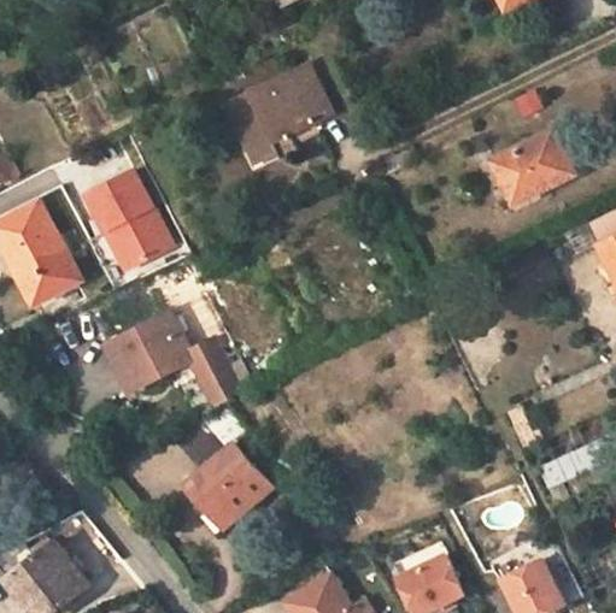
[(300,0),(274,0),(280,11),(300,0)]
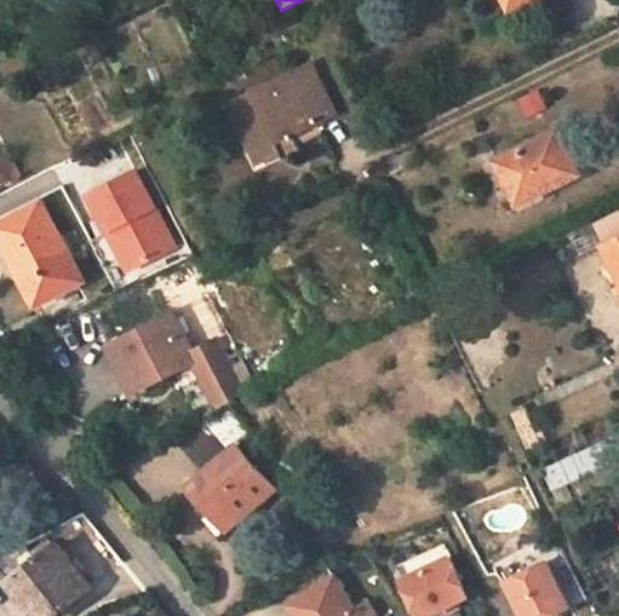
[(504,0),(511,12),(533,0),(504,0)]
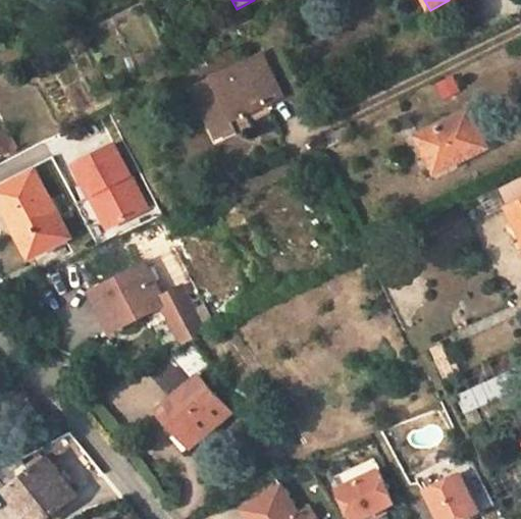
[(238,136),(252,130),(246,116),(280,97),(257,56),(193,90),(218,139),(235,131),(238,136)]
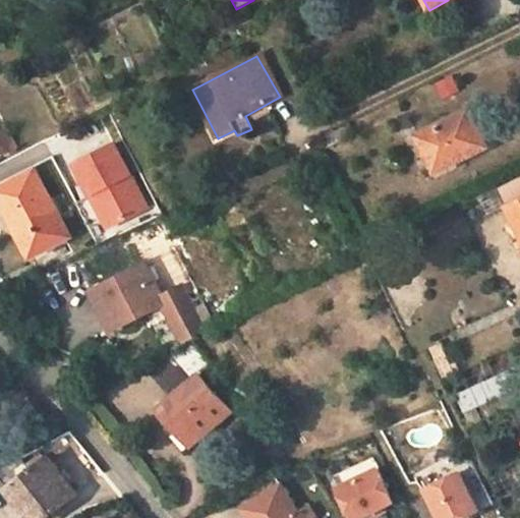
[(446,79),(431,87),(439,100),(454,92),(446,79)]
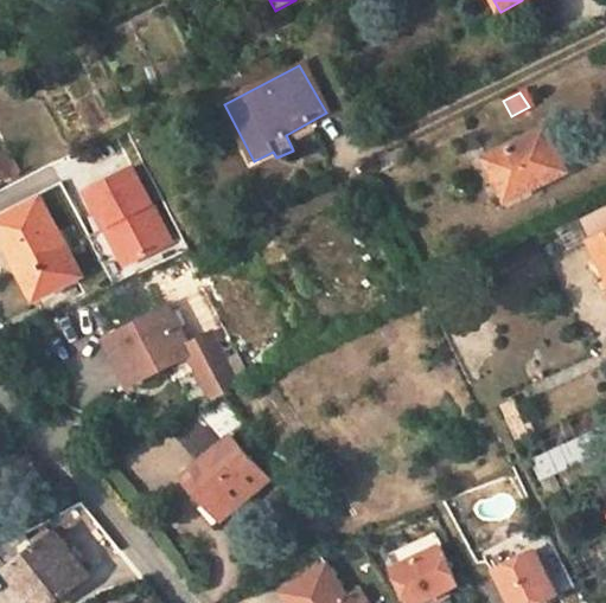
[(567,173),(547,132),(488,160),(506,200),(567,173)]
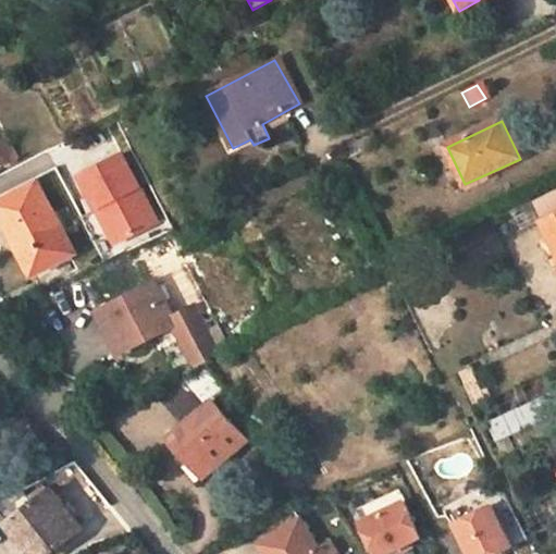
[(0,158),(3,164),(16,158),(7,140),(0,144),(0,158)]
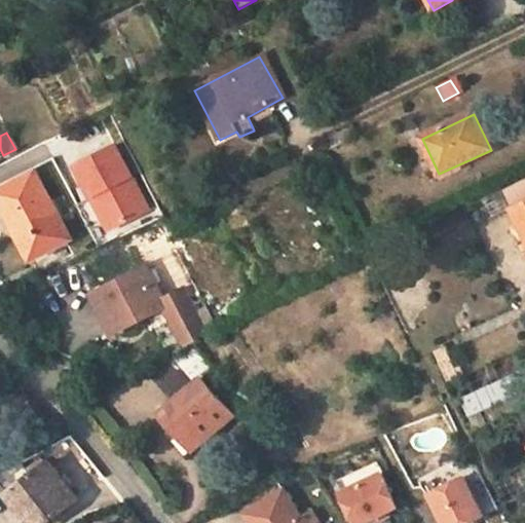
[(117,142),(70,162),(101,234),(149,215),(117,142)]
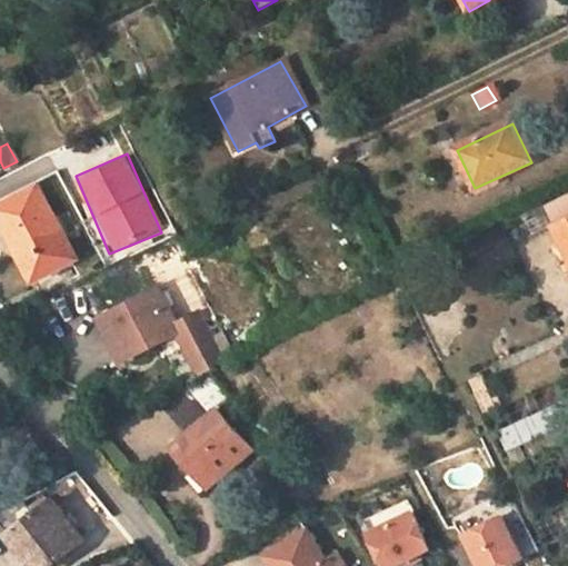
[(9,224),(29,257),(62,238),(36,187),(0,206),(0,221),(2,227),(9,224)]
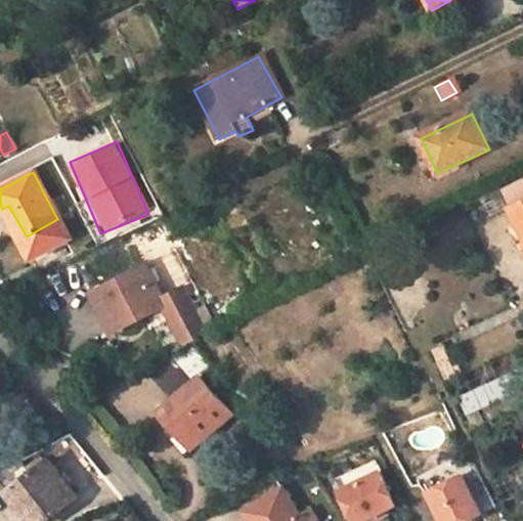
[(522,183),(500,193),(522,239),(522,183)]
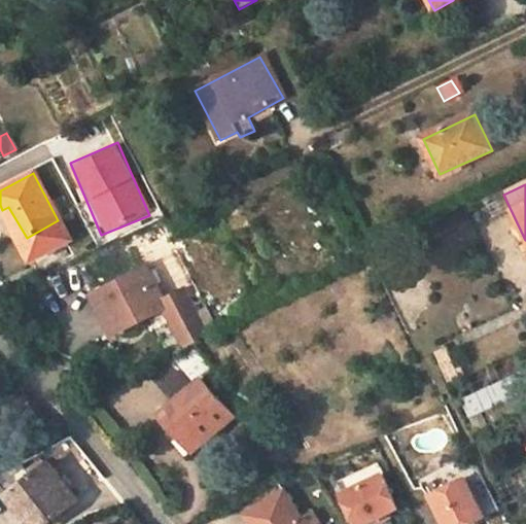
[(8,207),(2,210),(19,243),(27,238),(8,207)]
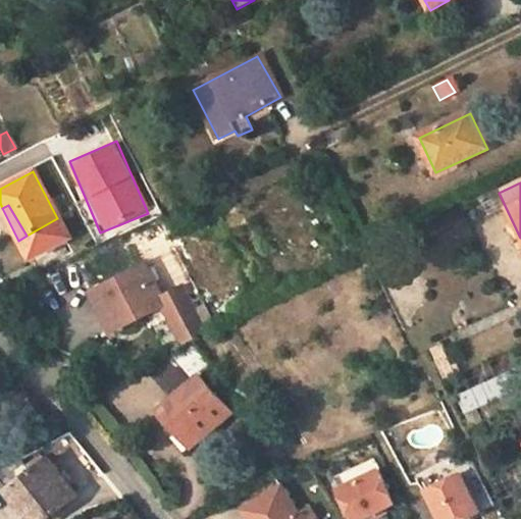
[(148,311),(168,353),(211,332),(187,286),(165,297),(150,264),(94,295),(112,330),(148,311)]
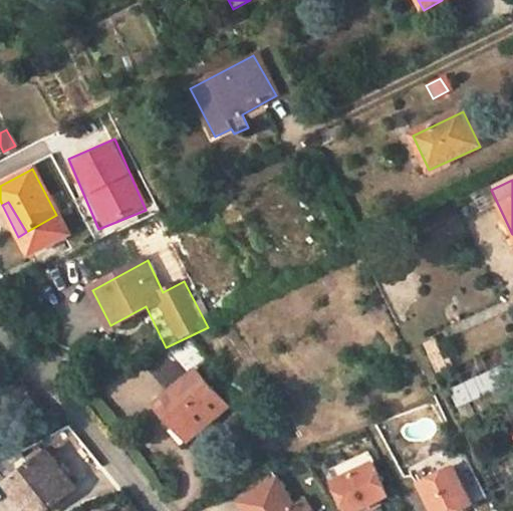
[(435,373),(448,368),(435,338),(422,343),(435,373)]
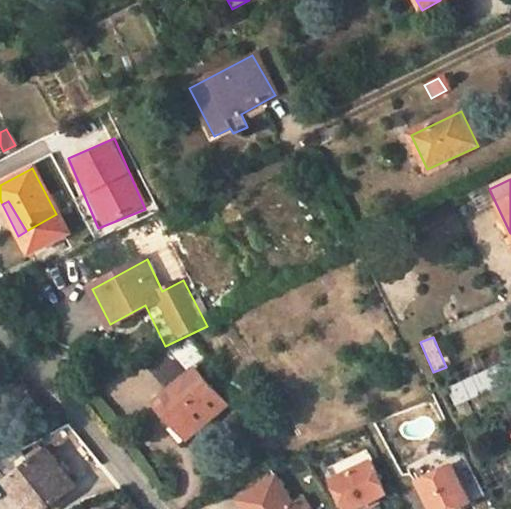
[(191,374),(165,346),(137,360),(166,396),(158,402),(179,428),(186,421),(196,431),(227,406),(197,370),(191,374)]
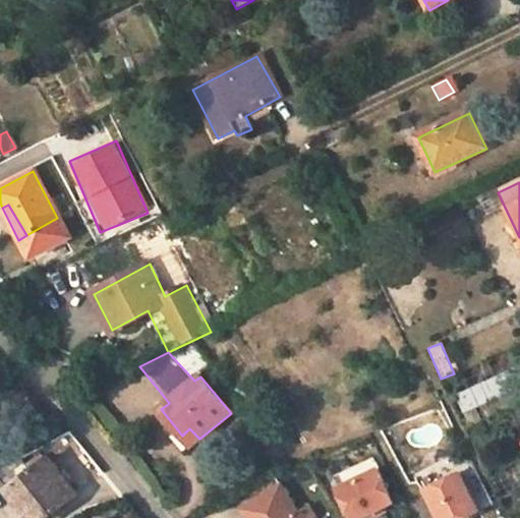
[(519,376),(516,369),(497,381),(503,393),(519,384),(519,376)]
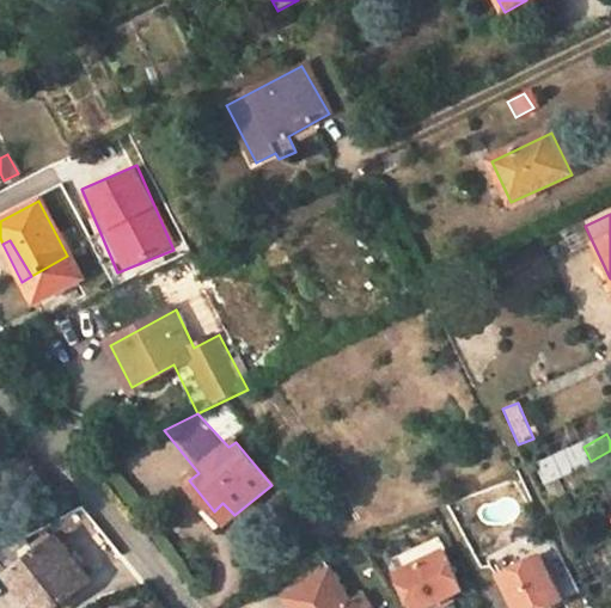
[(549,483),(591,461),(584,447),(542,470),(549,483)]
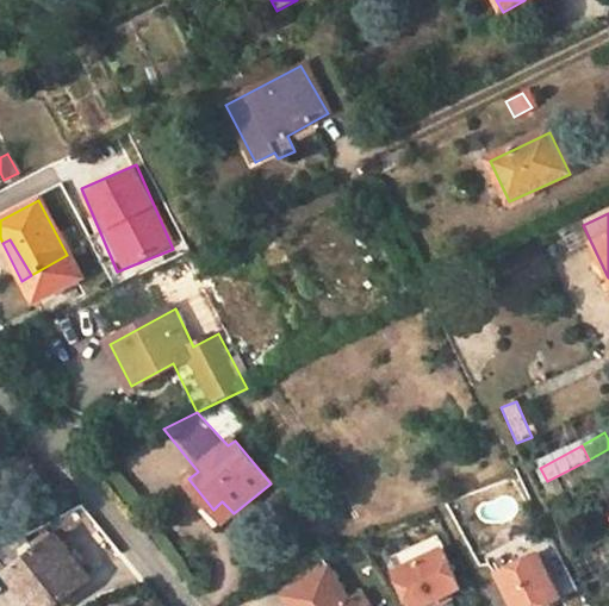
[(56,605),(84,585),(66,563),(72,557),(55,538),(36,554),(23,539),(0,551),(0,563),(35,605),(56,605)]
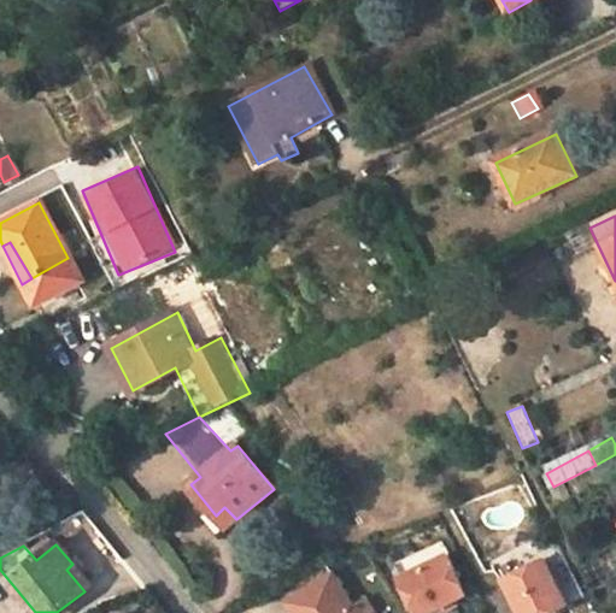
[(389,565),(409,612),(426,612),(465,597),(444,544),(389,565)]
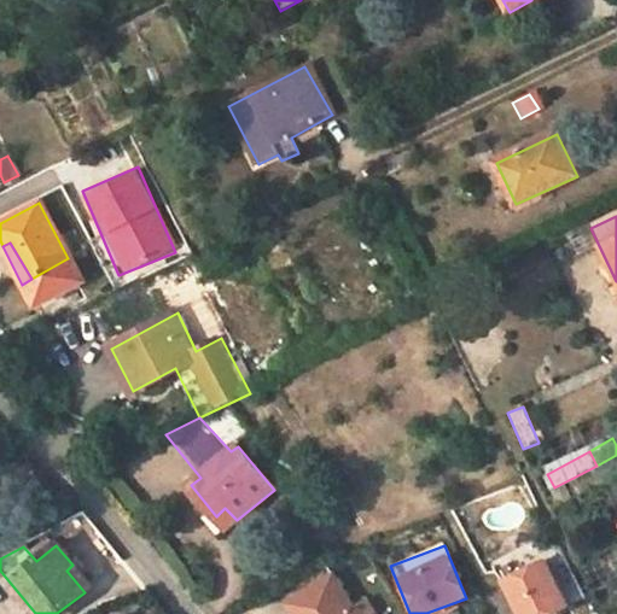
[(565,613),(546,557),(498,573),(511,613),(565,613)]
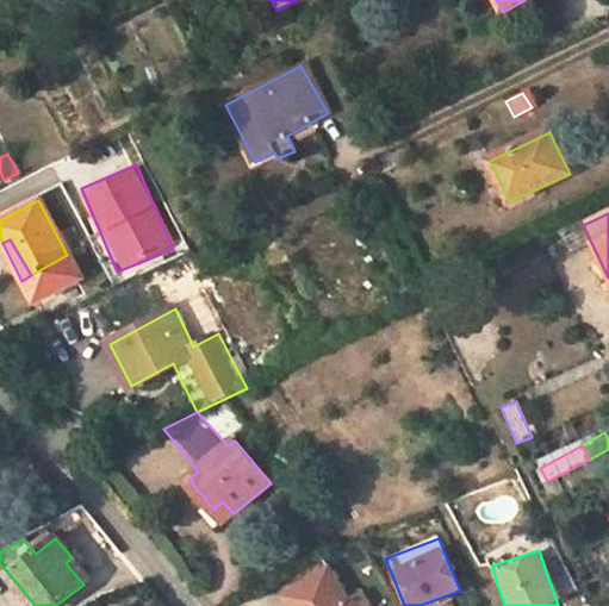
[(348,605),(324,569),(283,598),(287,605),(348,605)]
